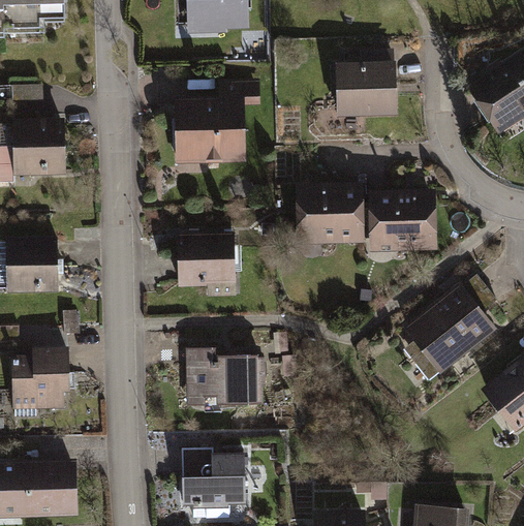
[(69,22),(68,0),(0,0),(0,32),(42,32),(42,23),(69,22)]
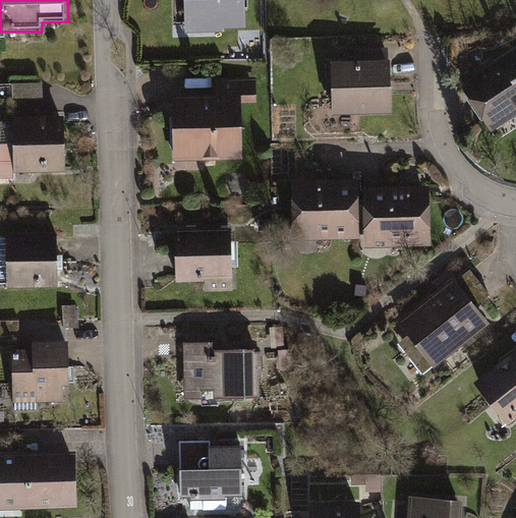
[(242,0),(183,0),(184,35),(221,34),(221,31),(243,31),(242,0)]
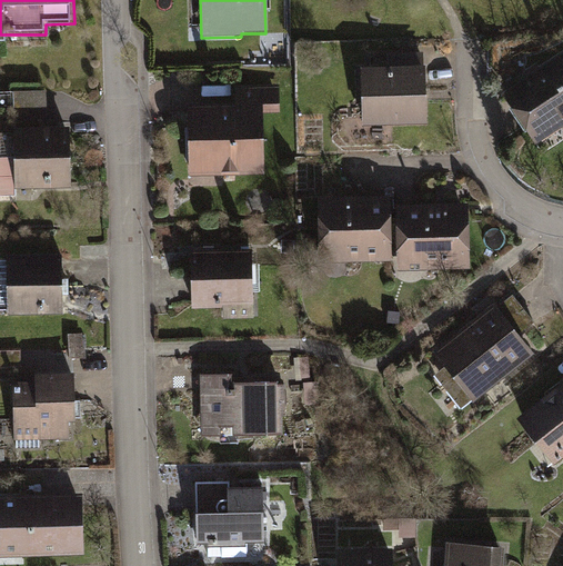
[(562,53),(503,95),(538,146),(562,128),(562,53)]
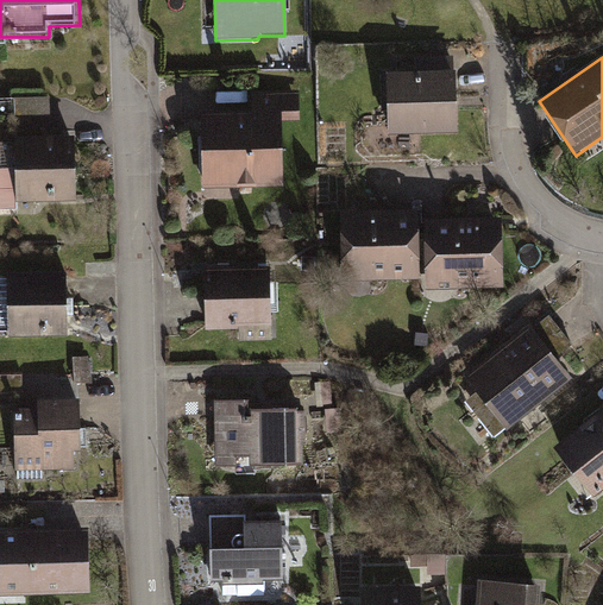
[(457,136),(457,74),(389,74),(389,137),(457,136)]
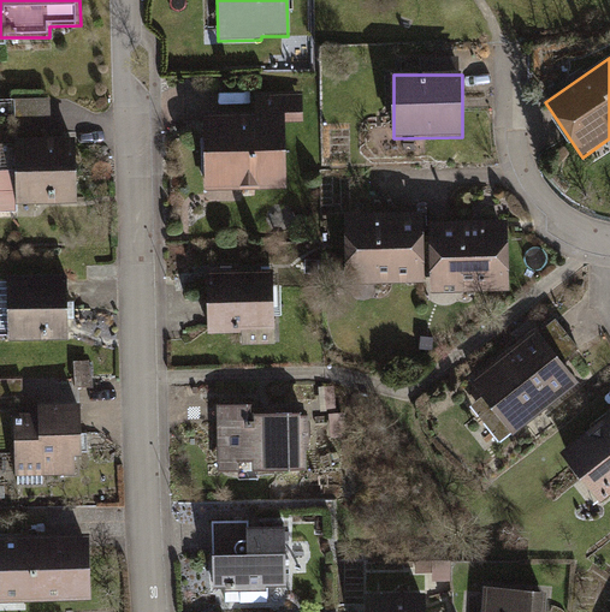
[(285,189),(284,124),(301,124),(300,94),(255,95),(255,116),(203,117),(205,190),(285,189)]
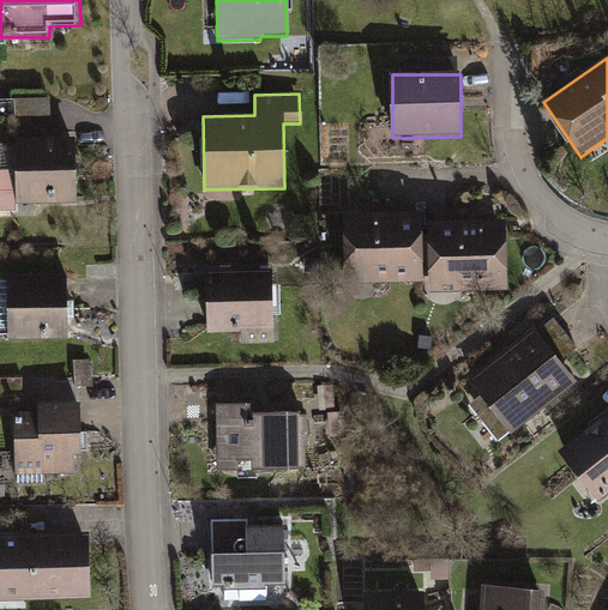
[(14,134),(48,136),(50,104),(17,102),(14,134)]
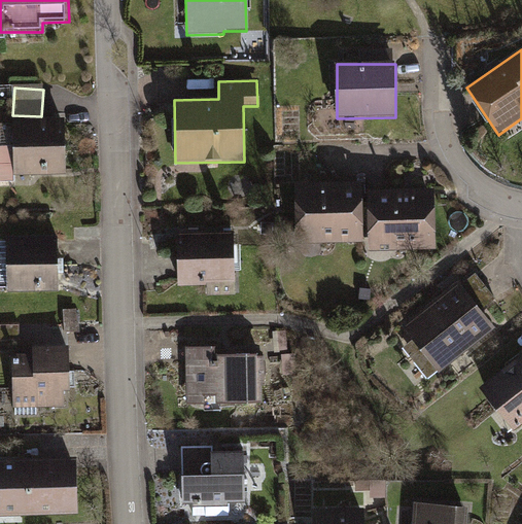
[(64,175),(62,120),(13,121),(14,176),(64,175)]
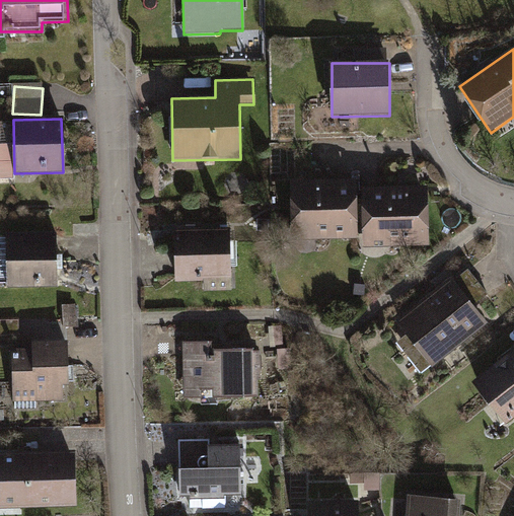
[(291,241),(358,239),(357,179),(290,180),(291,241)]
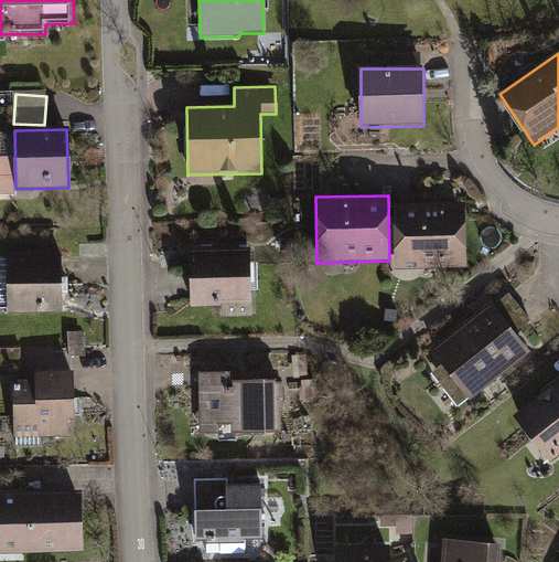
[(394,204),(394,271),(465,271),(464,204),(394,204)]
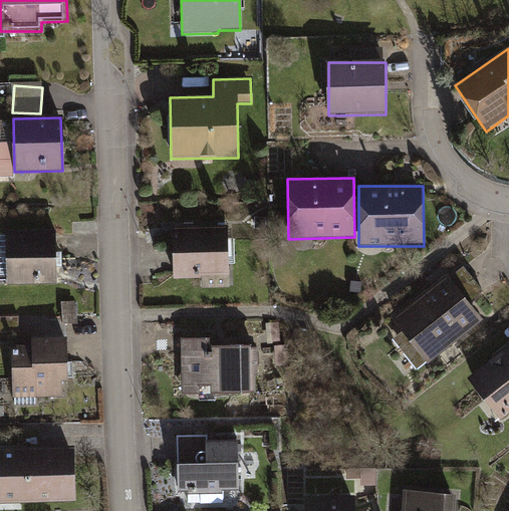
[(228,289),(226,228),(172,230),(173,278),(200,277),(200,290),(228,289)]
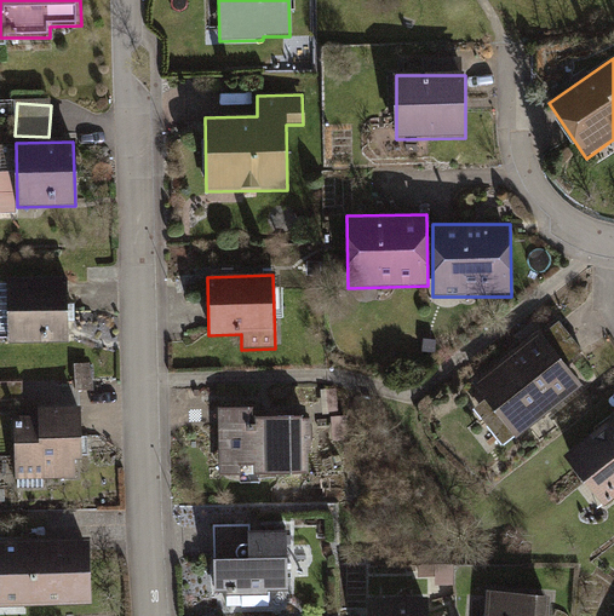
[(67,343),(66,277),(7,280),(10,344),(67,343)]
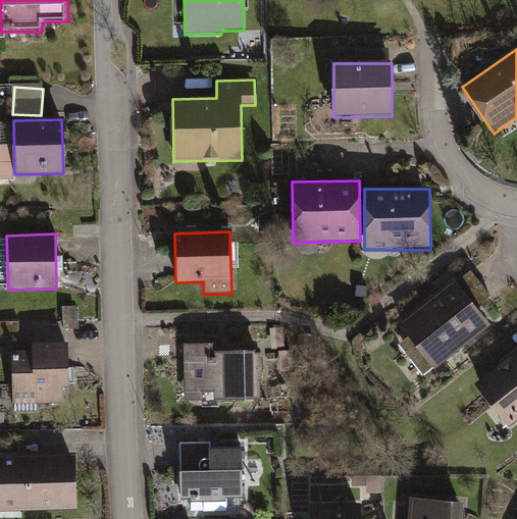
[(433,367),(488,324),(453,279),(398,322),(409,335),(432,366),(433,367)]
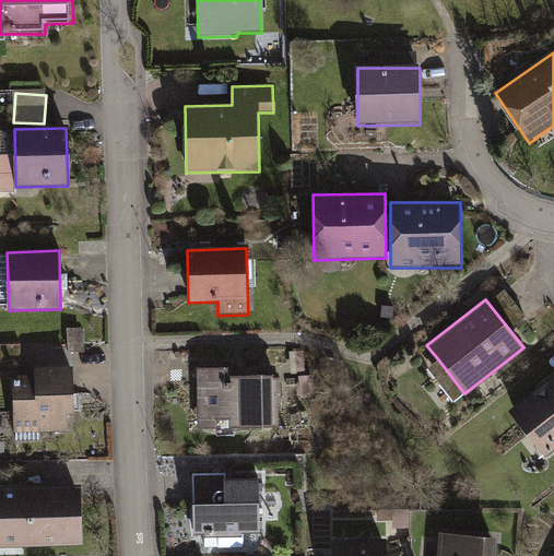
[(452,401),(463,392),(438,359),(427,368),(452,401)]
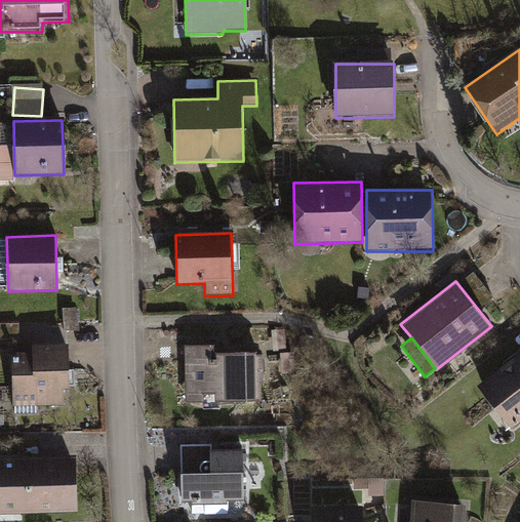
[(210,352),(210,345),(183,345),(185,404),(263,401),(262,351),(210,352)]
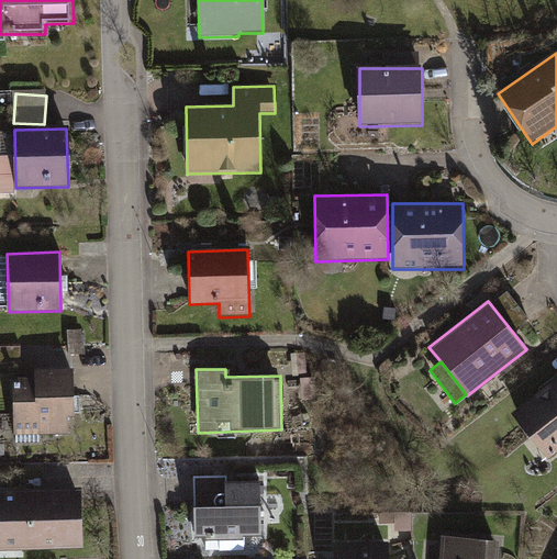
[(74,415),(74,372),(34,372),(34,380),(14,380),(14,436),(66,435),(66,415),(74,415)]
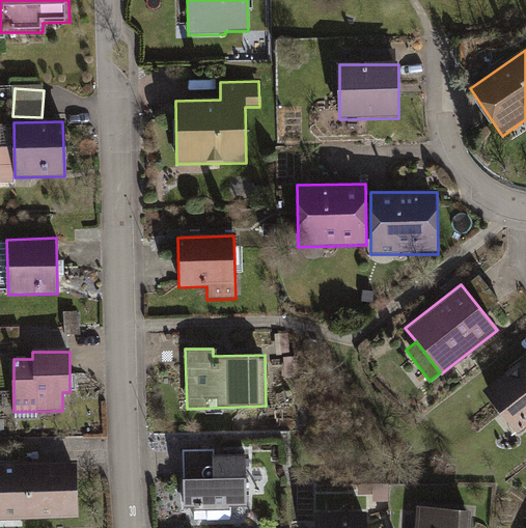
[(516,431),(525,422),(525,354),(482,391),(516,431)]
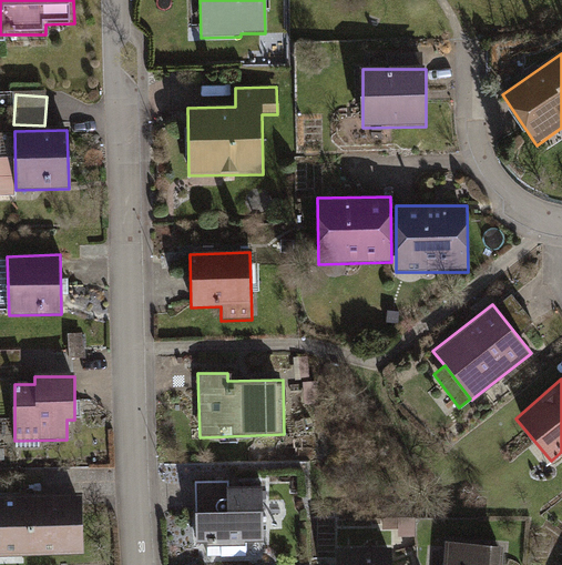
[(265,481),(193,481),(195,545),(265,545),(265,481)]
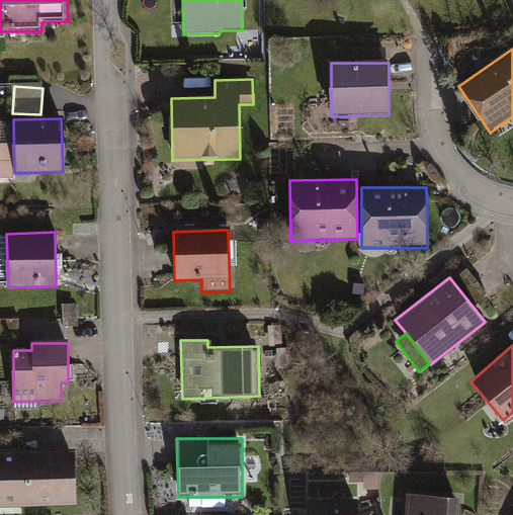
[(0,505),(74,504),(73,451),(0,453),(0,505)]
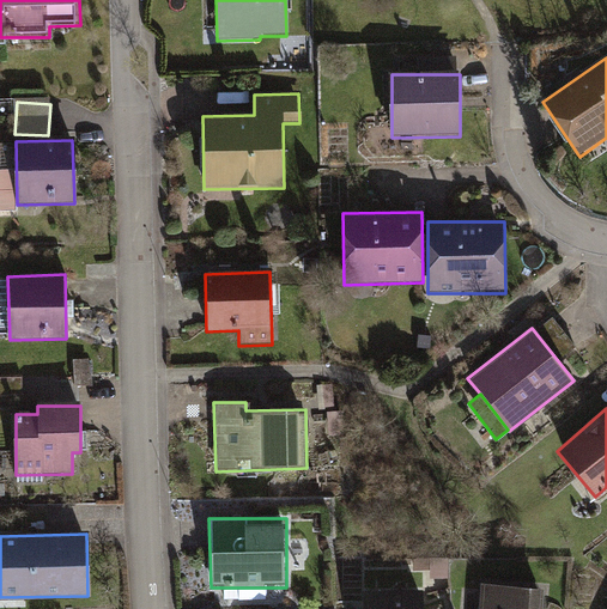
[(481,582),(479,608),(544,608),(546,586),(481,582)]
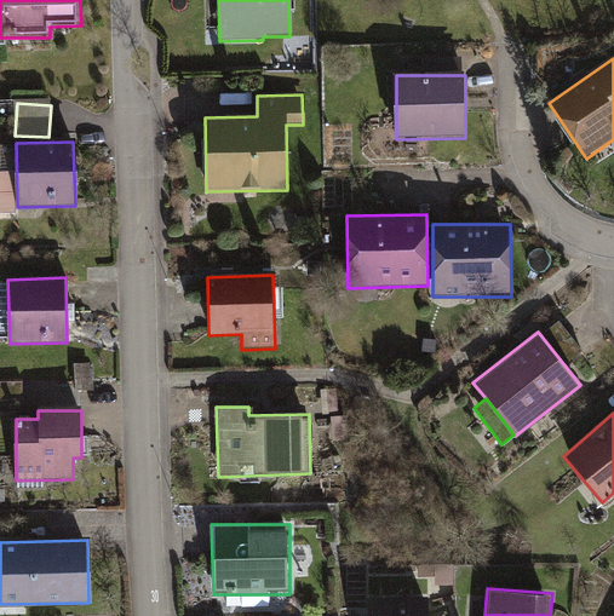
[(428,615),(428,597),(367,598),(367,615),(428,615)]
